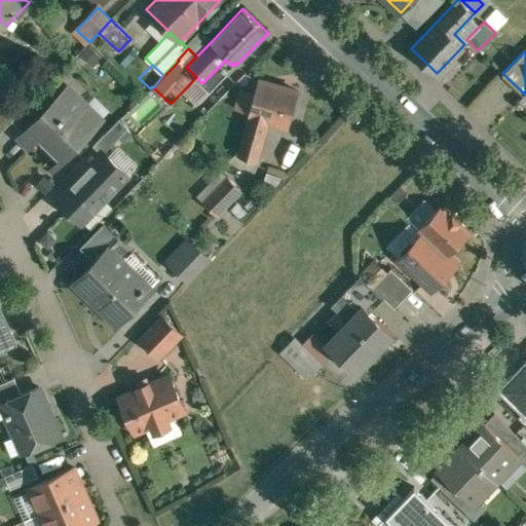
[(300,89),(258,76),(236,151),(256,156),(266,118),(290,125),(300,89)]
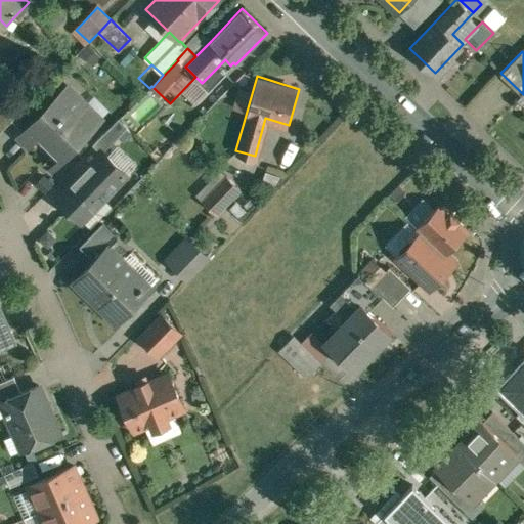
[(216,82),(199,99),(207,108),(225,90),(216,82)]
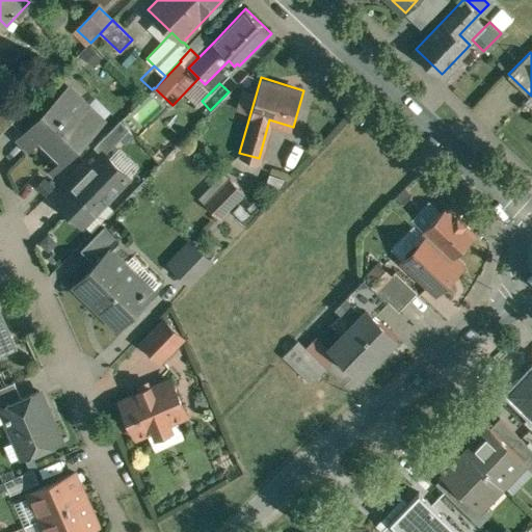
[(25,133),(22,136),(31,145),(43,134),(65,157),(54,168),(56,169),(104,121),(70,86),(49,108),(25,133)]
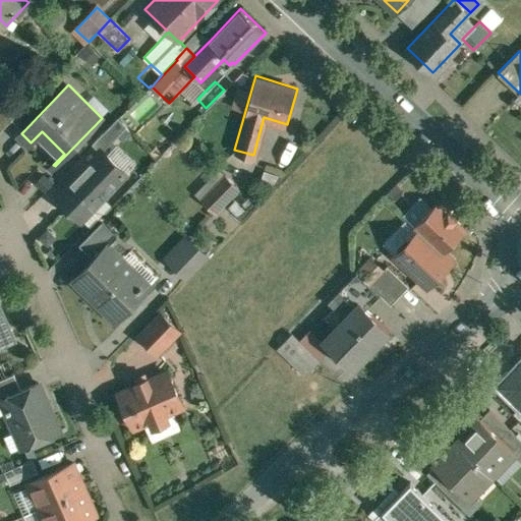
[(37,95),(12,119),(24,130),(48,106),(37,95)]
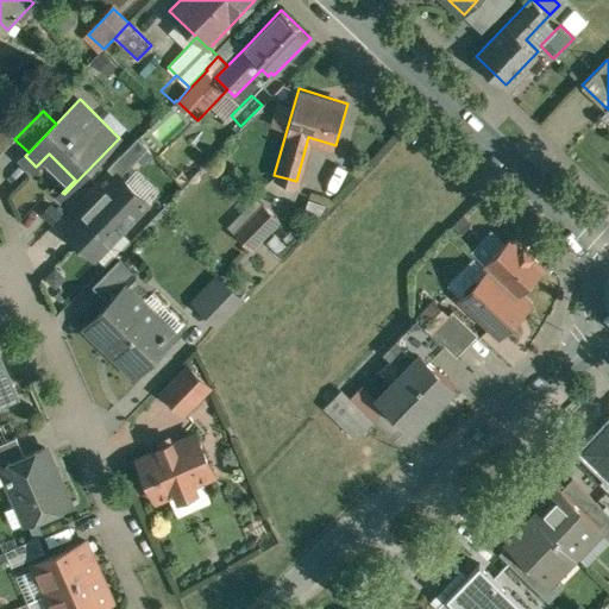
[(149,148),(139,137),(129,148),(139,157),(149,148)]
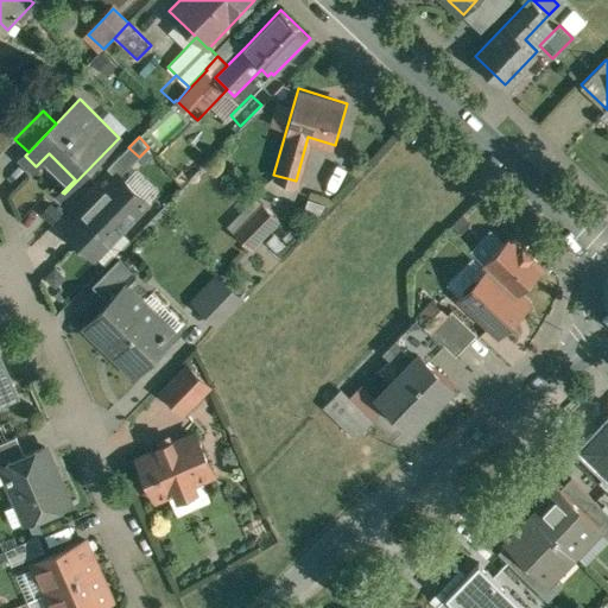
[(128,147),(109,168),(119,177),(121,175),(139,157),(128,147)]
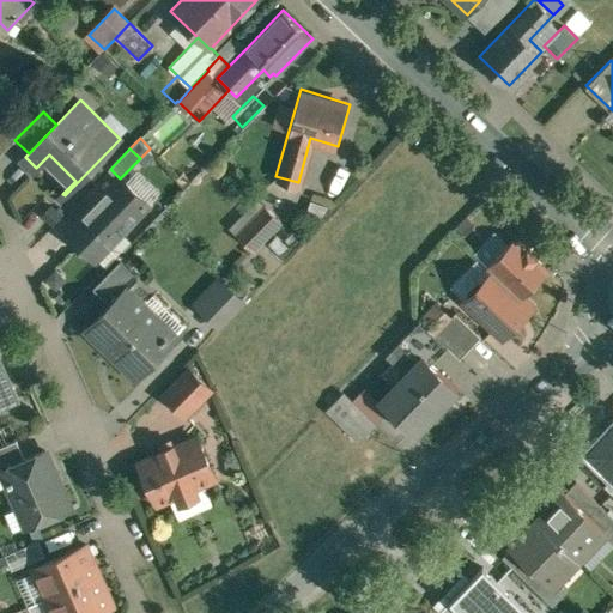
[(120,178),(96,204),(123,231),(150,204),(122,176),(120,178)]
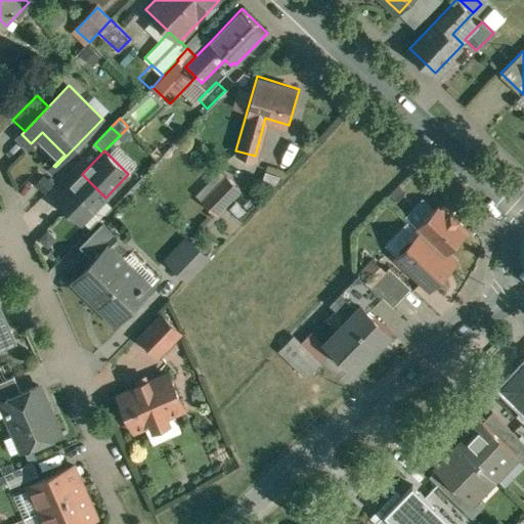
[(82,174),(58,198),(82,221),(105,198),(82,174)]
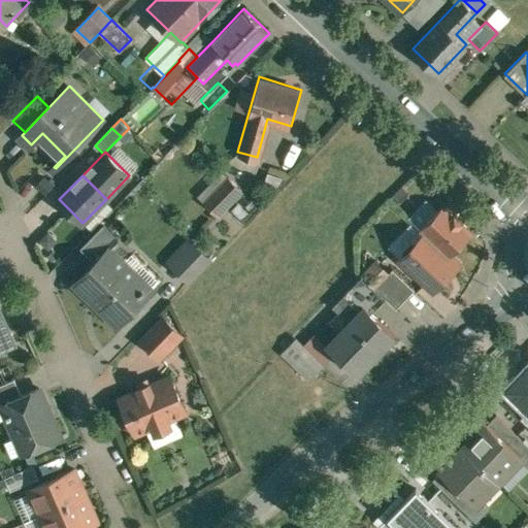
[(242,190),(230,177),(215,192),(228,205),(242,190)]
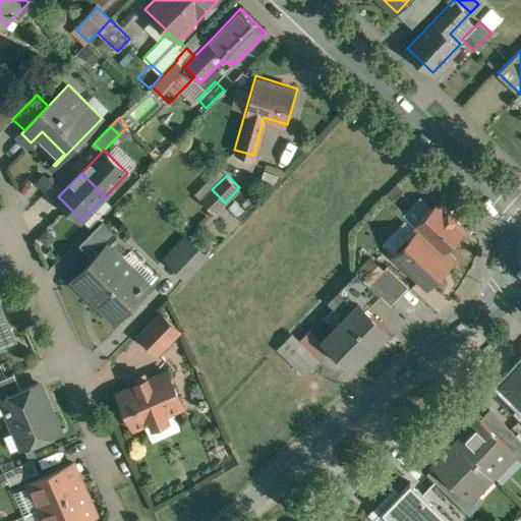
[(225,203),(212,189),(203,199),(216,213),(225,203)]
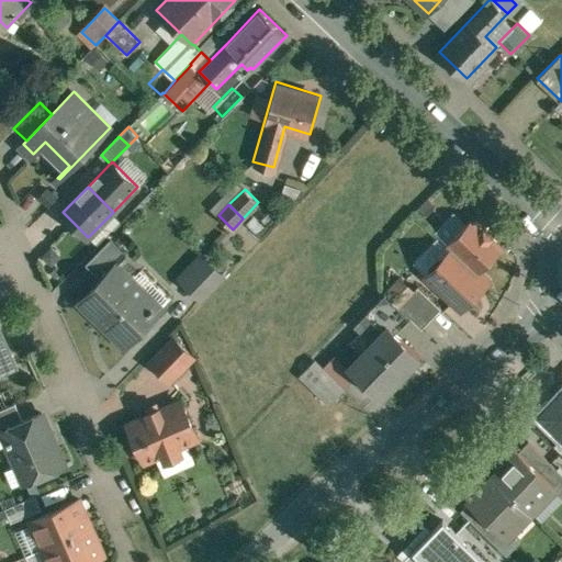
[(485,227),(474,217),(449,245),(453,249),(453,248),(479,272),(480,271),(504,246),(494,236),(495,235),(485,226),(485,227)]
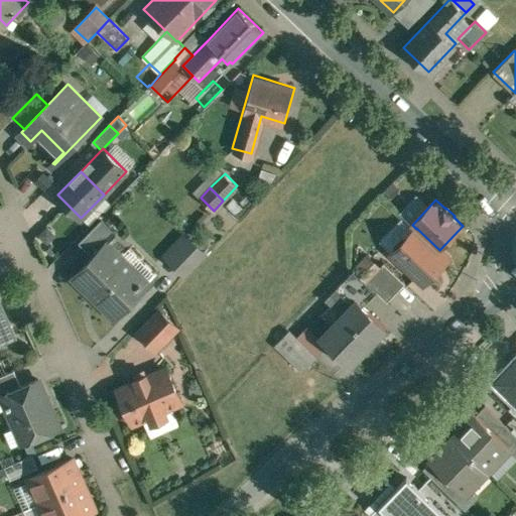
[(103,219),(80,241),(94,255),(108,241),(109,242),(118,233),(103,219)]
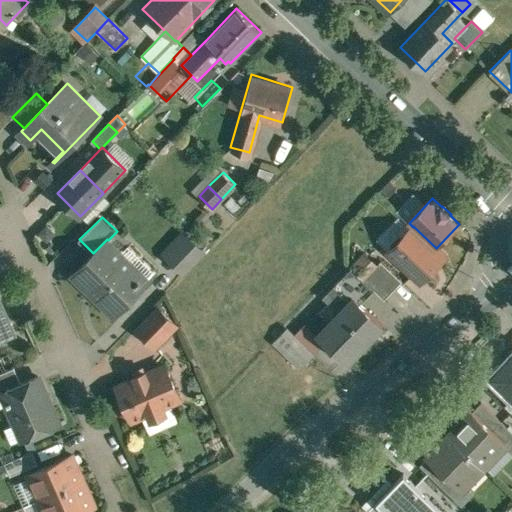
[(436,248),(413,226),(413,227),(405,235),(399,235),(392,243),(393,248),(390,251),(421,281),(445,255),(437,247),(436,248)]
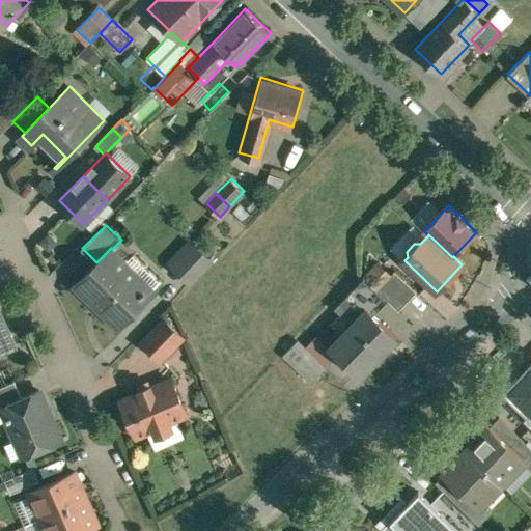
[(206,260),(183,240),(160,264),(185,286),(206,260)]
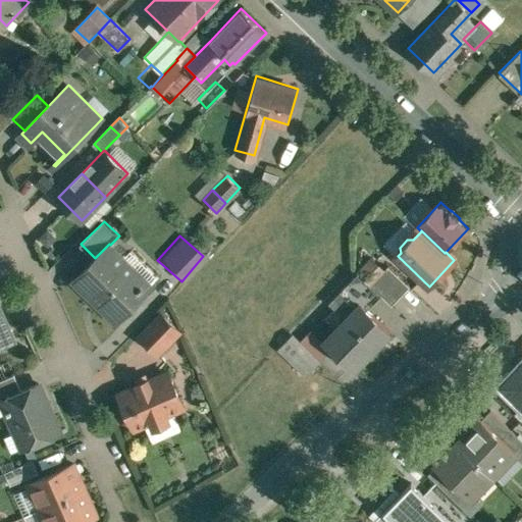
[(110,245),(109,244),(95,258),(73,280),(116,322),(118,321),(116,320),(150,286),(151,288),(152,286),(150,283),(145,289),(119,264),(124,259),(110,245)]
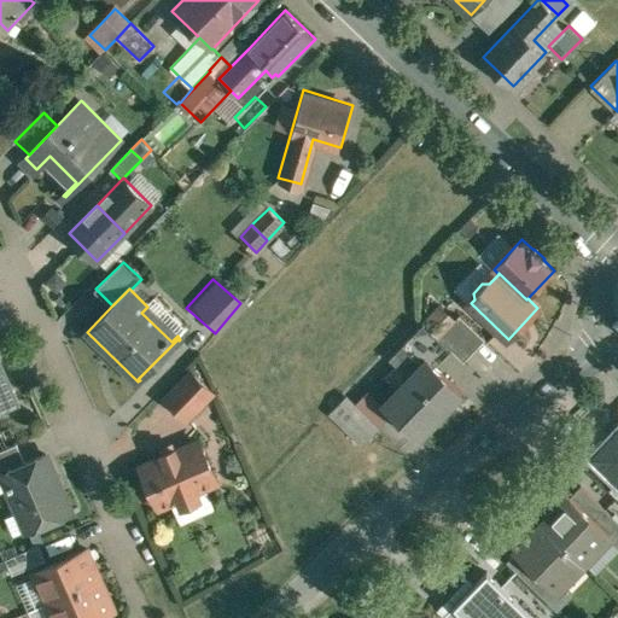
[(460,314),(439,336),(452,348),(465,360),(485,339),(460,314)]
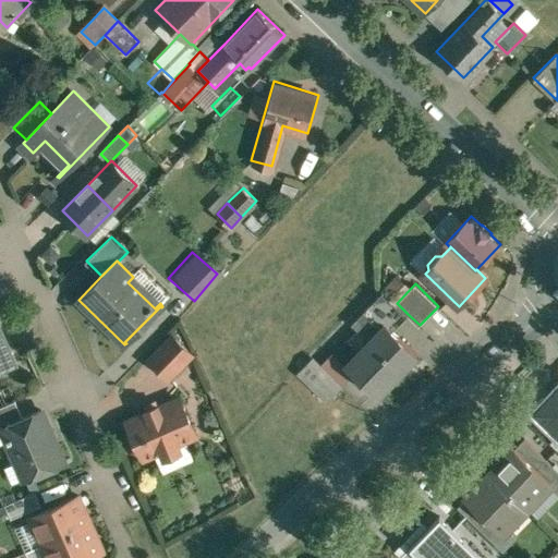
[(397,303),(384,291),(363,313),(380,329),(387,324),(392,329),(408,314),(397,303)]
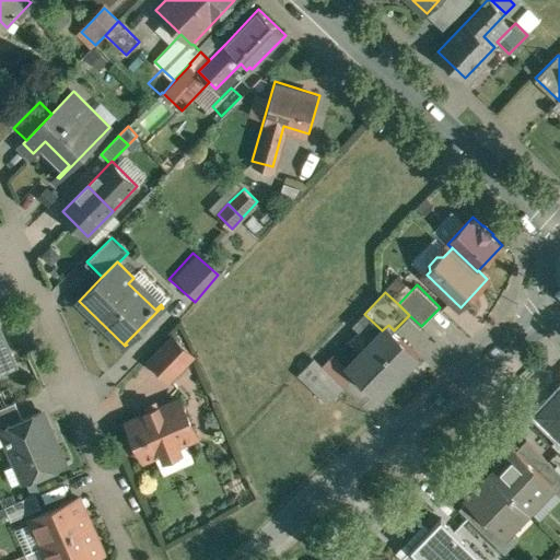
[(0,371),(16,364),(0,325),(0,371)]
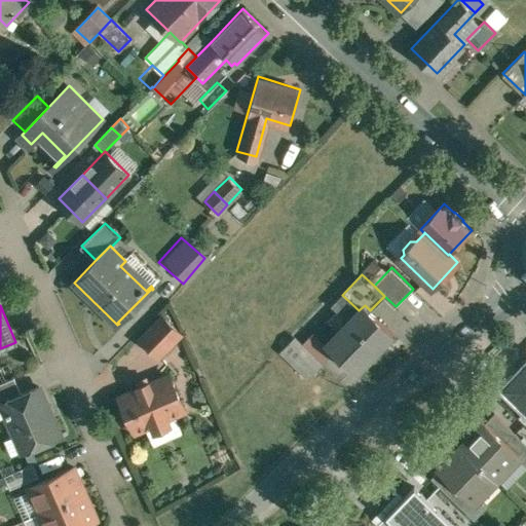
[(359,310),(328,343),(357,372),(393,333),(370,310),(365,305),(359,310)]
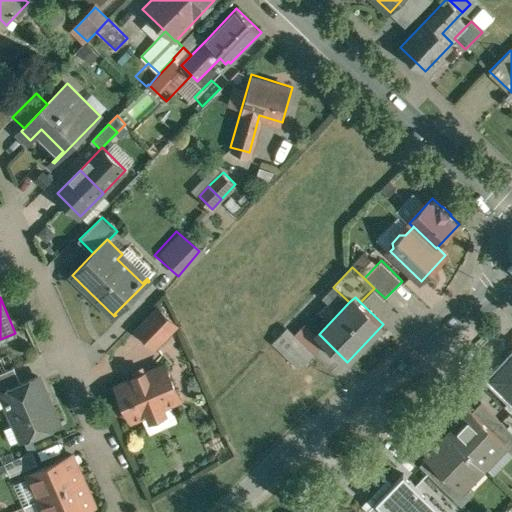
[(159,307),(138,329),(156,347),(177,325),(159,307)]
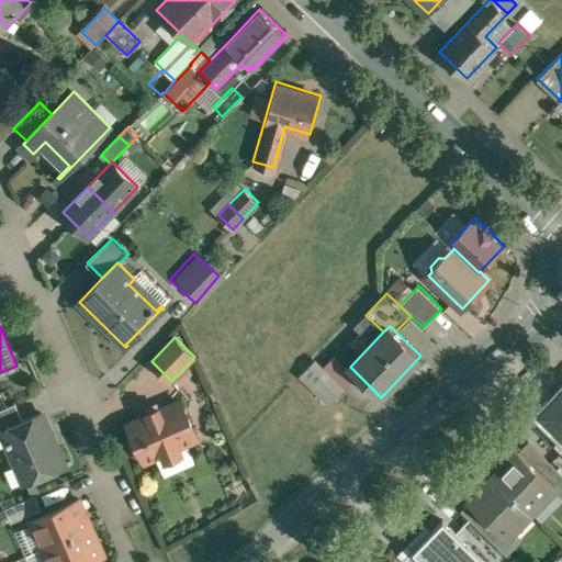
[(345,390),(326,371),(312,385),(330,404),(345,390)]
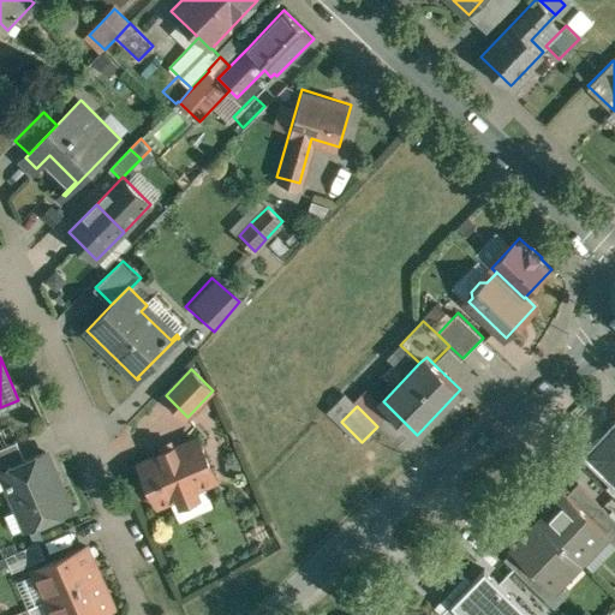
[(198,439),(177,448),(175,446),(162,452),(163,454),(142,464),(160,505),(179,496),(180,499),(198,490),(197,488),(216,479),(198,439)]
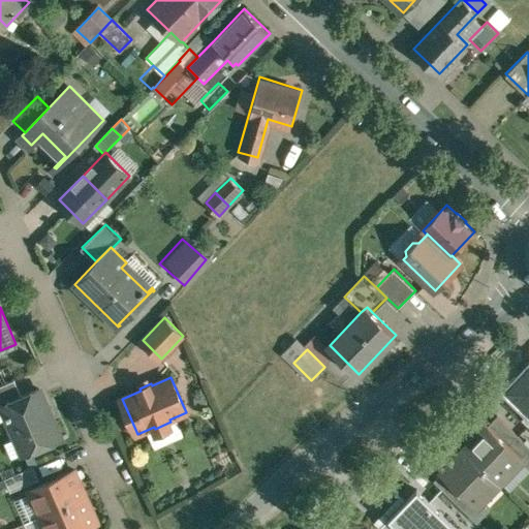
[(14,379),(0,385),(0,407),(4,406),(3,405),(23,397),(14,379)]
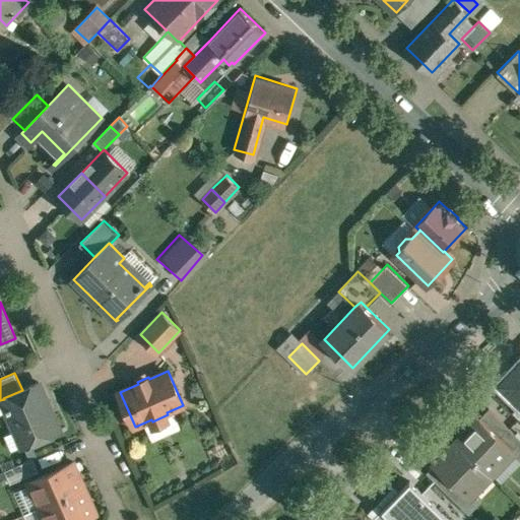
[(22,390),(3,398),(4,399),(17,433),(22,431),(27,443),(23,445),(23,447),(60,431),(40,383),(22,390)]
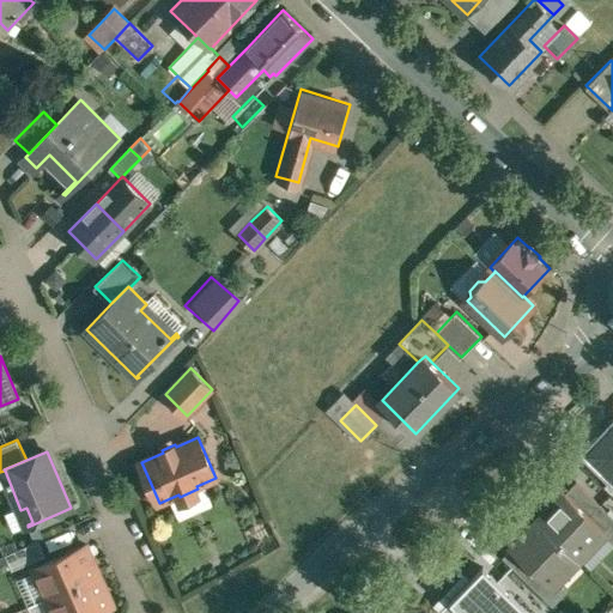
[(601,504),(577,480),(568,491),(592,515),(601,504)]
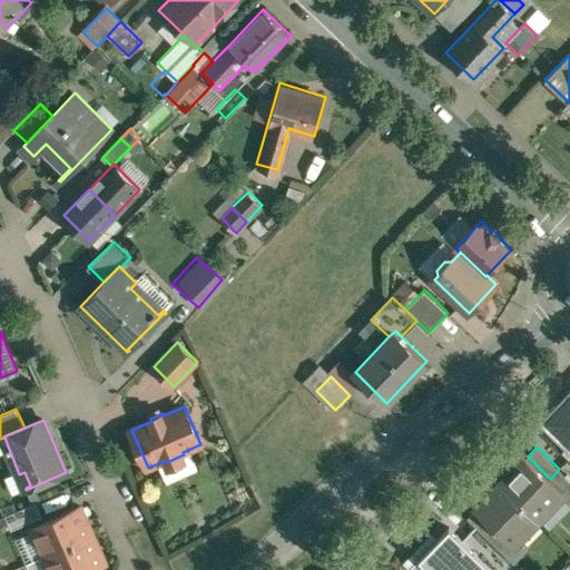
[(528,457),(526,455),(513,469),(516,470),(505,481),(503,480),(501,481),(539,517),(562,491),(550,479),(528,457)]
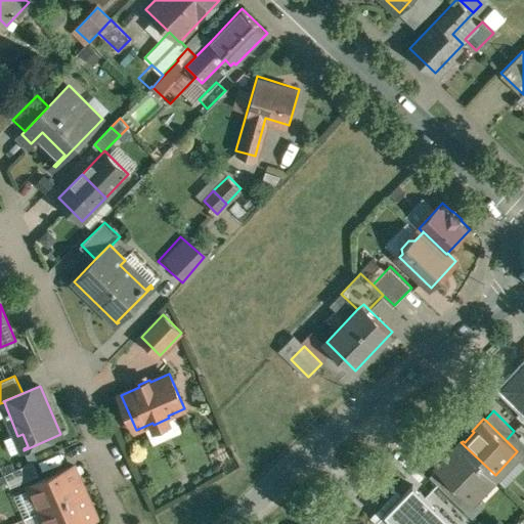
[(495,475),(461,442),(460,443),(462,445),(450,455),(449,454),(438,466),(461,487),(473,498),(495,475)]
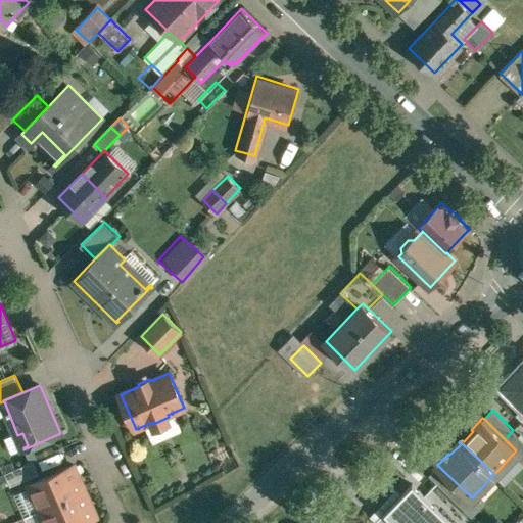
[(33,461),(5,473),(10,485),(38,473),(33,461)]
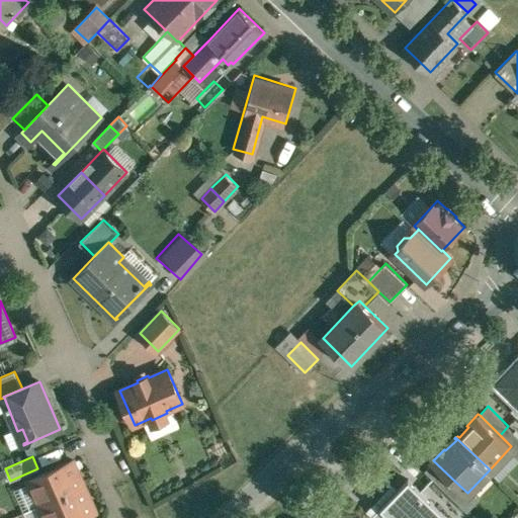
[(74,460),(28,481),(39,505),(85,486),(74,460)]
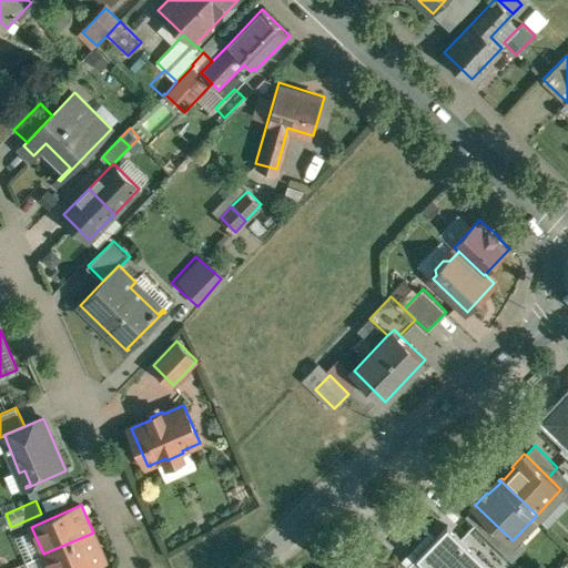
[(499,528),(476,506),(468,516),(490,537),(499,528)]
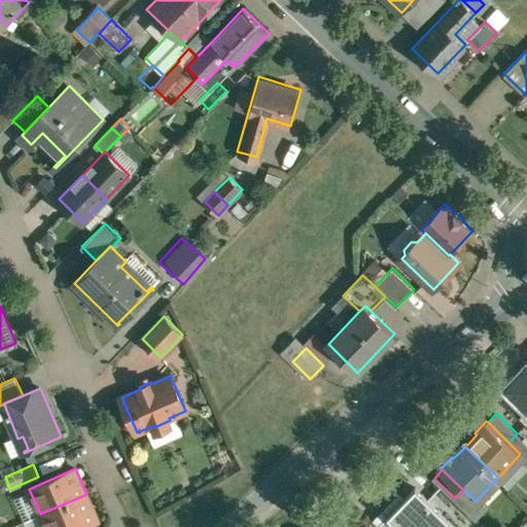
[(446,515),(417,487),(390,515),(392,517),(401,526),(426,526),(441,513),(445,516),(446,515)]
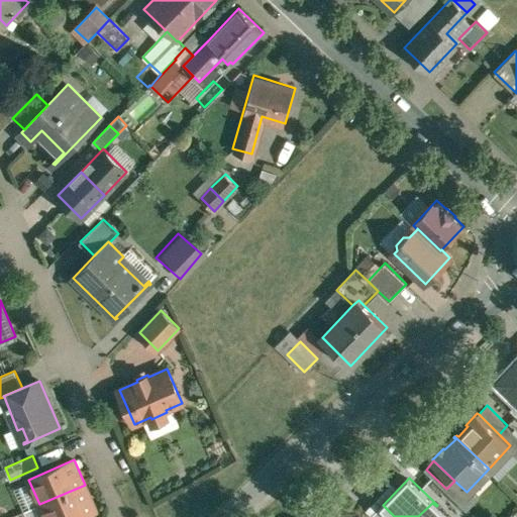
[(85,485),(39,504),(44,516),(81,516),(96,511),(85,485)]
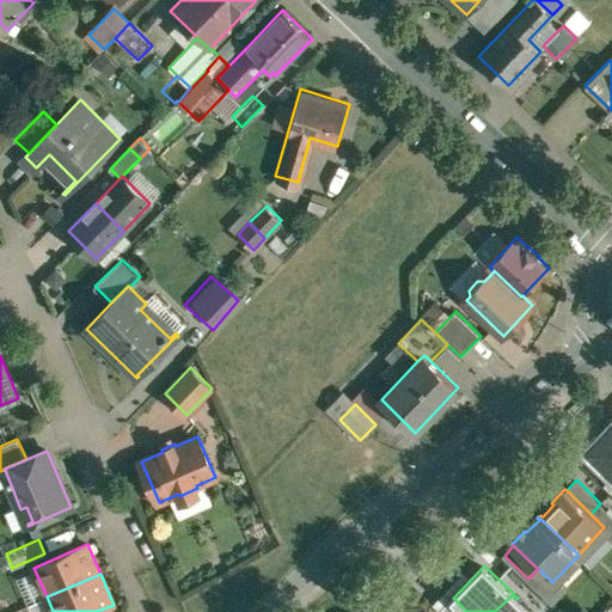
[(466,611),(456,600),(444,611),(445,611),(466,611)]
